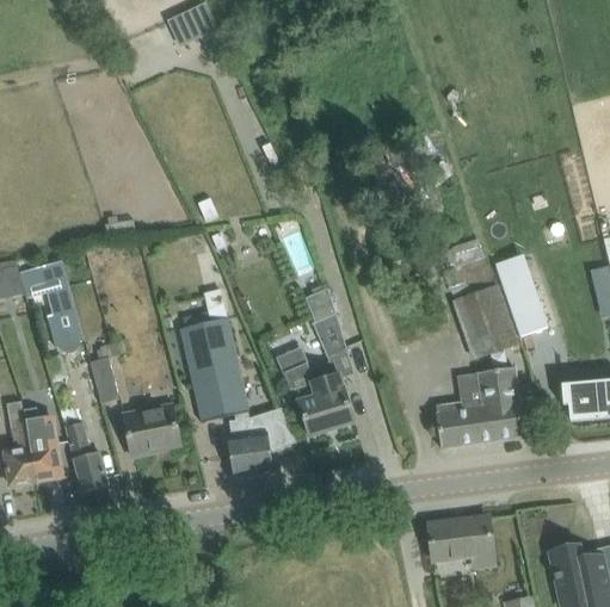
[(167,16),(180,43),(219,26),(207,0),(201,0),(167,16)]
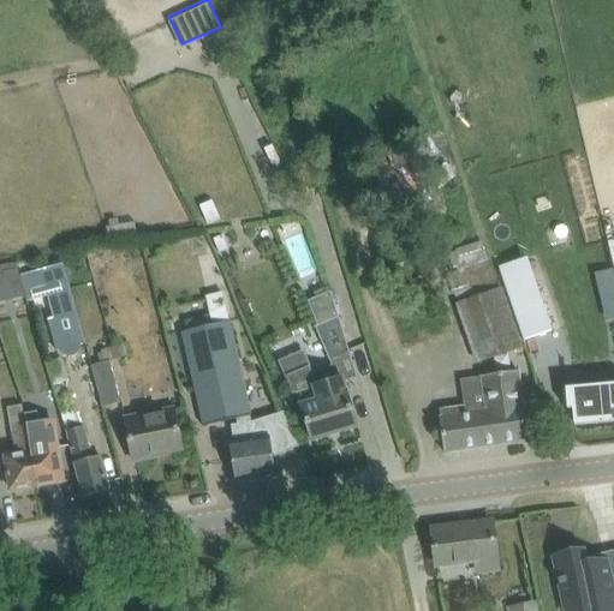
[(597,203),(582,207),(586,229),(602,227),(597,203)]
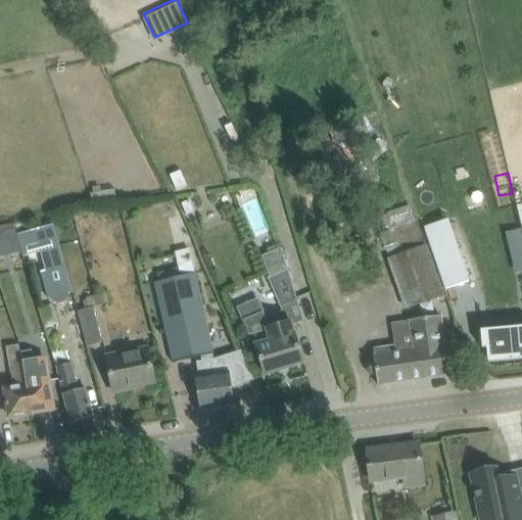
[(112,186),(89,190),(91,199),(114,195),(112,186)]
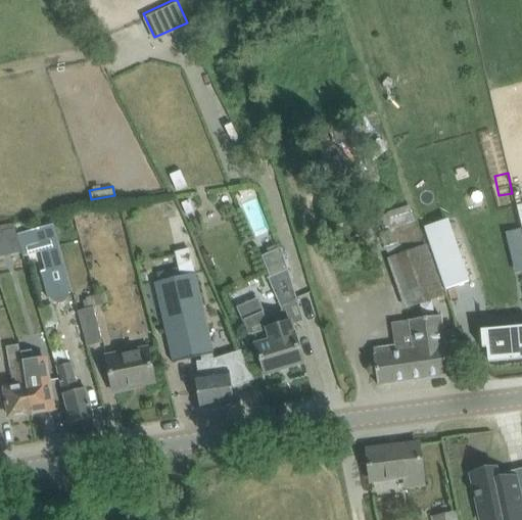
[(51,223),(16,232),(22,253),(39,248),(44,268),(40,270),(47,295),(50,294),(51,296),(53,298),(57,299),(60,299),(62,298),(64,296),(65,294),(66,291),(65,290),(69,289),(51,223)]
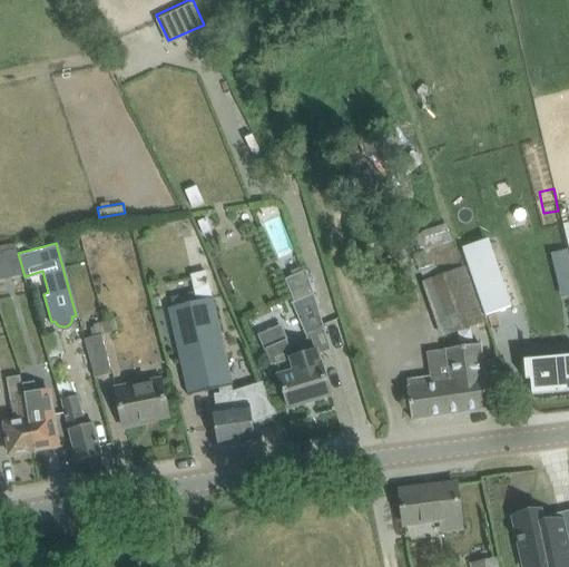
[(0,276),(22,272),(15,246),(0,250),(0,276)]
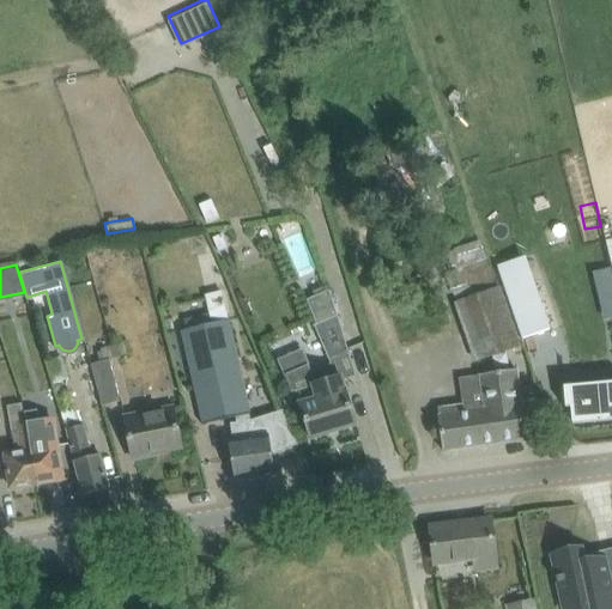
[(531,279),(503,288),(519,334),(546,324),(531,279)]
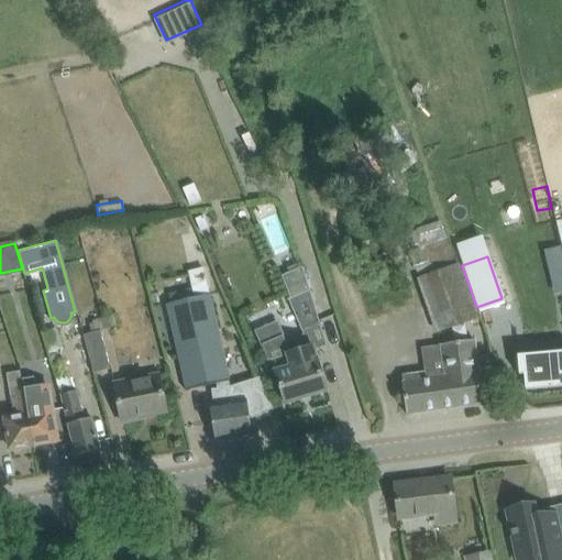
[(417,276),(431,316),(471,302),(456,262),(417,276)]
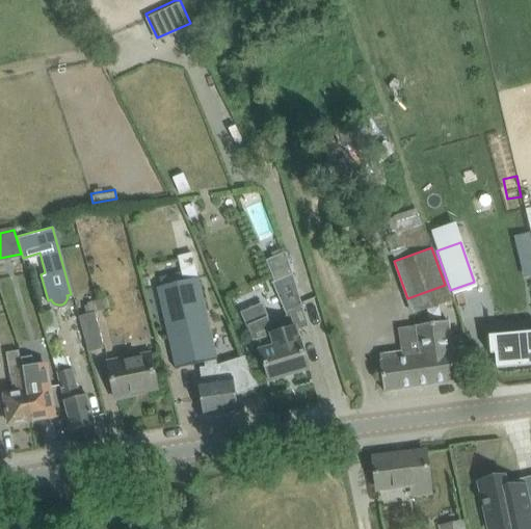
[(160,284),(156,285),(175,366),(215,355),(196,274),(194,275),(192,264),(158,272),(160,284)]
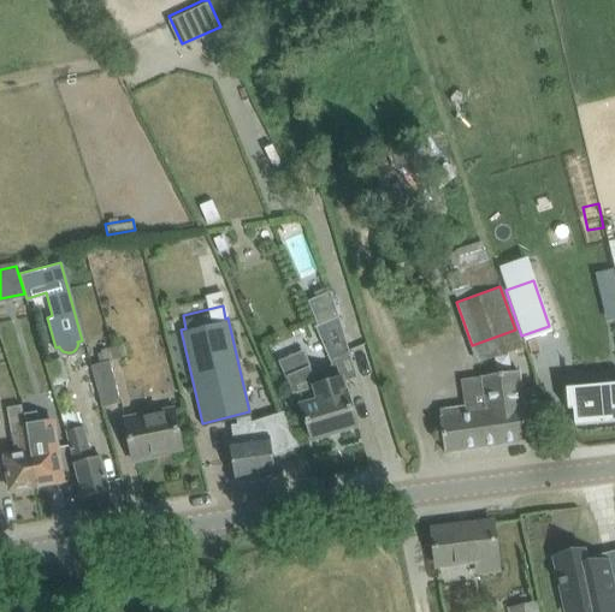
[(337,313),(314,322),(329,356),(348,348),(337,313)]
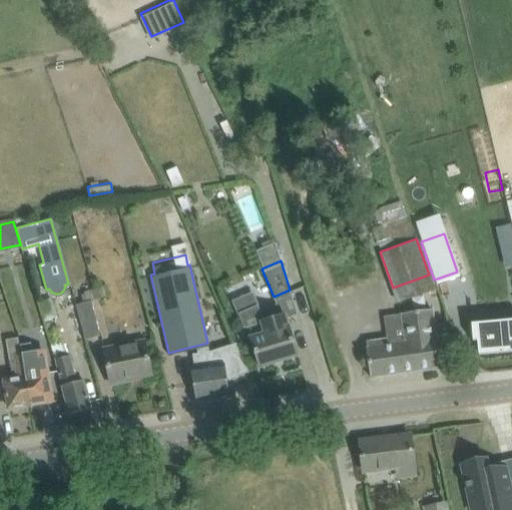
[(429,275),(393,288),(397,300),(433,287),(429,275)]
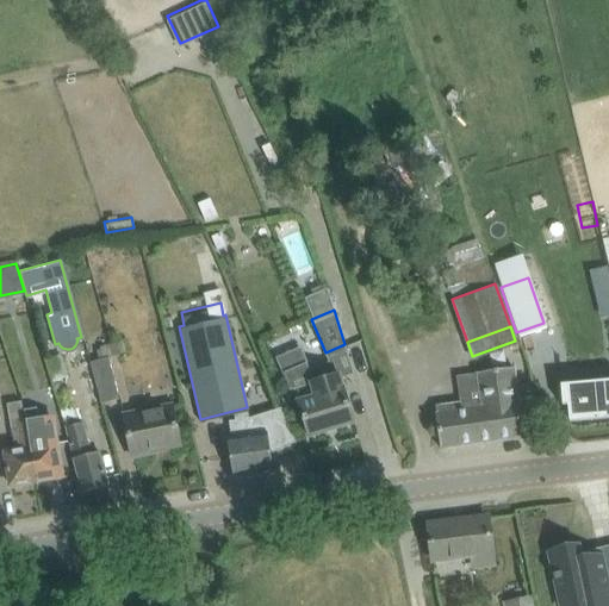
[(118,397),(107,355),(88,360),(100,401),(118,397)]
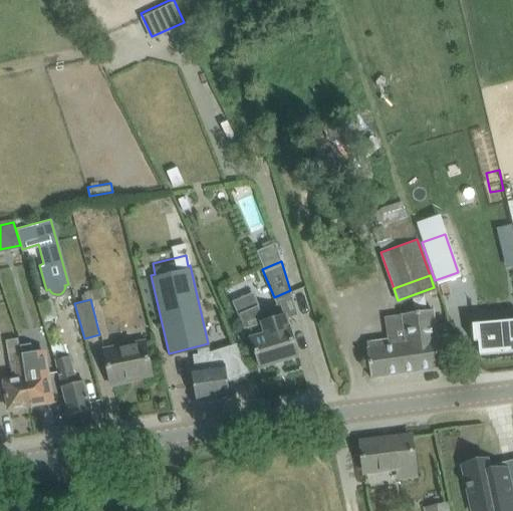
[(242,315),(247,326),(259,366),(297,354),(285,316),(283,312),(278,300),(242,315)]
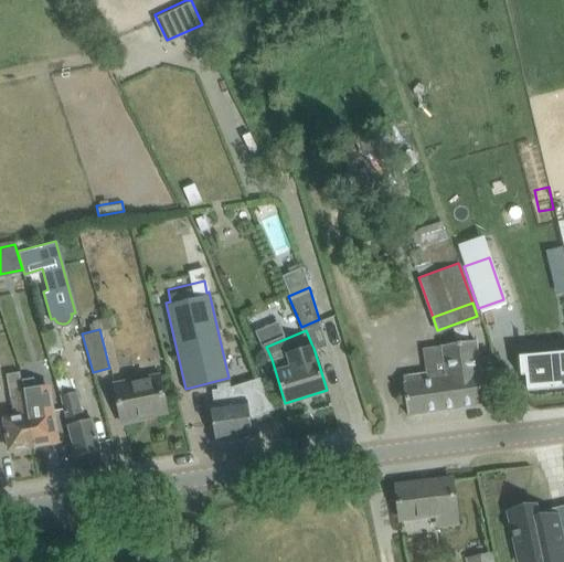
[(475,338),(440,342),(446,374),(451,374),(456,405),(483,402),(475,338)]
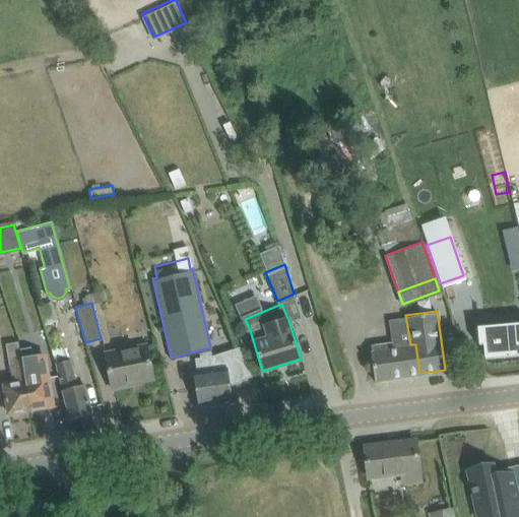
[(370,349),(371,360),(374,380),(419,373),(415,344),(410,344),(405,315),(388,318),(390,341),(370,344),(371,349),(370,349)]
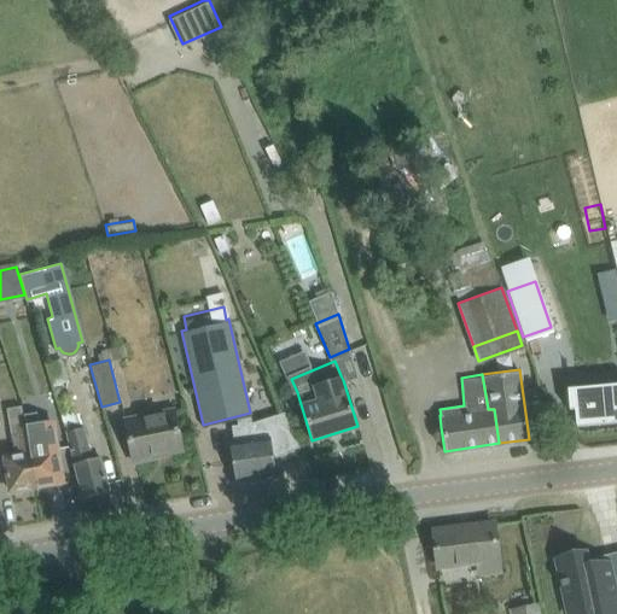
[(575,409),(577,426),(603,422),(616,420),(616,381),(568,387),(570,409),(575,409)]
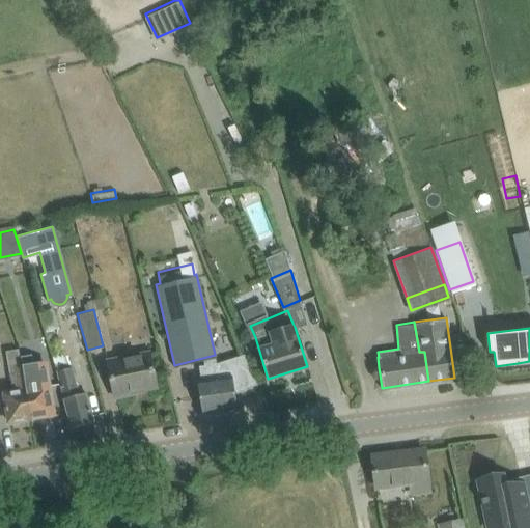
[(48,342),(50,349),(71,427),(93,421),(88,401),(85,391),(79,392),(72,365),(66,366),(60,345),(58,345),(57,339),(48,342)]
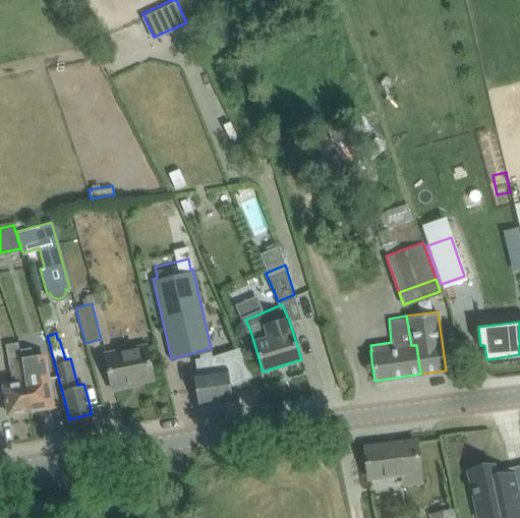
[(12,383),(3,384),(8,412),(30,408),(18,348),(17,341),(5,343),(12,383)]
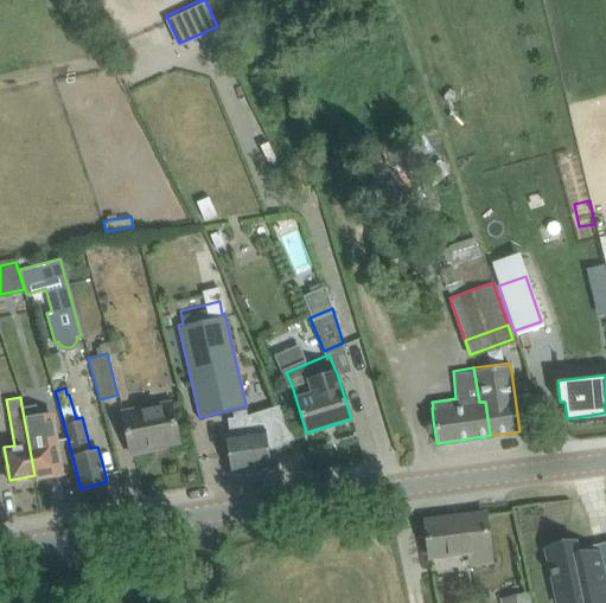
[(152,444),(178,440),(171,402),(141,406),(141,410),(122,414),(129,451),(152,448),(152,444)]
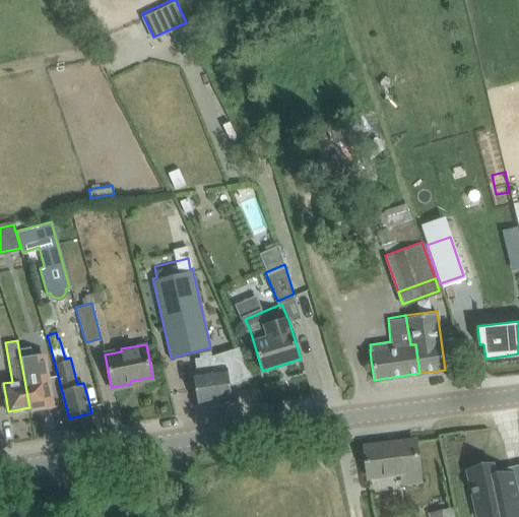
[(51,404),(43,353),(31,354),(30,346),(18,347),(29,407),(51,404)]
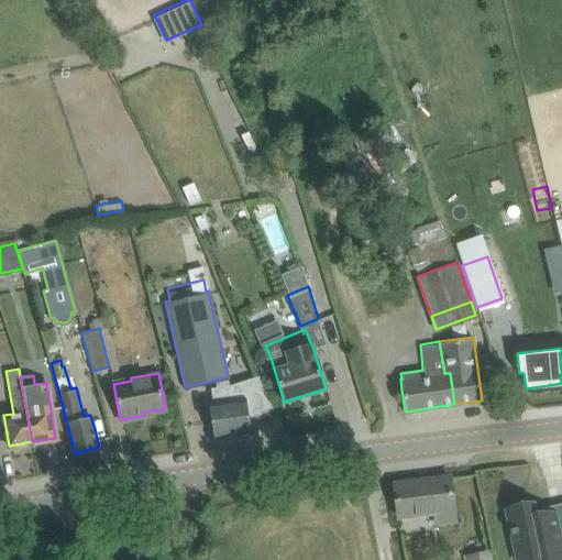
[(208,403),(210,416),(213,438),(251,432),(249,415),(272,405),(260,375),(230,385),(212,388),(215,402),(208,403)]
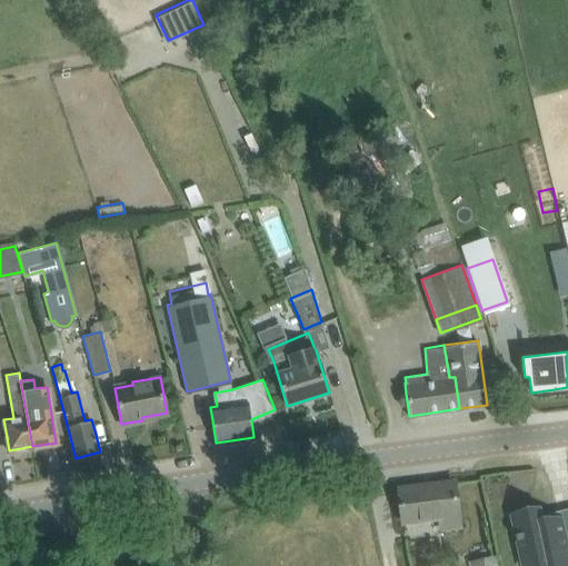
[(398,488),(401,510),(402,520),(439,516),(440,526),(459,524),(457,504),(454,482),(398,488)]
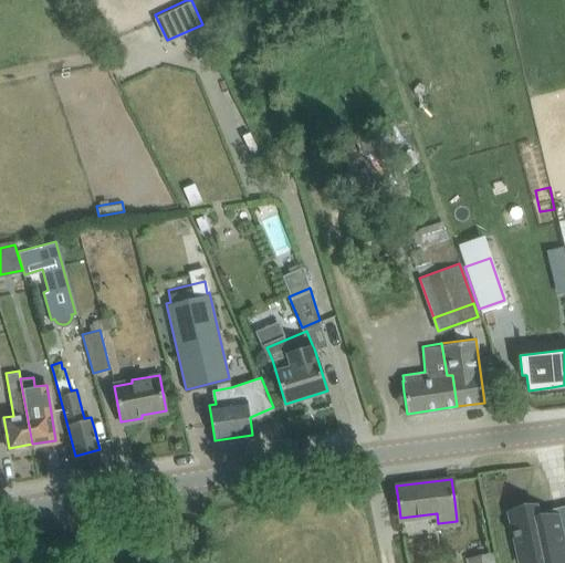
[(564,562),(564,531),(561,532),(556,514),(539,519),(535,507),(509,512),(520,562),(523,562),(537,560),(537,562),(564,562)]
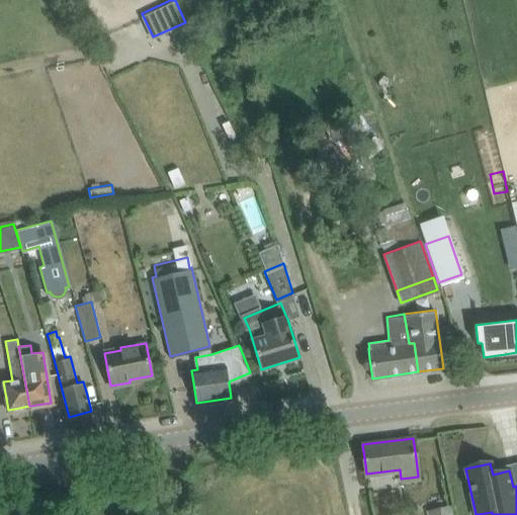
[(370,481),(398,479),(397,471),(370,474),(370,481)]
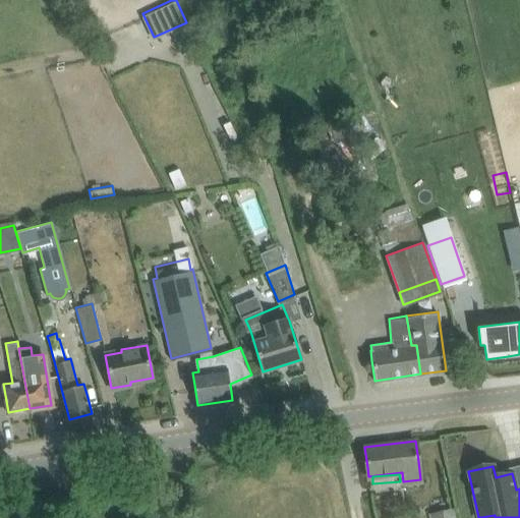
[(428,512),(429,517),(454,517),(452,507),(428,512)]
